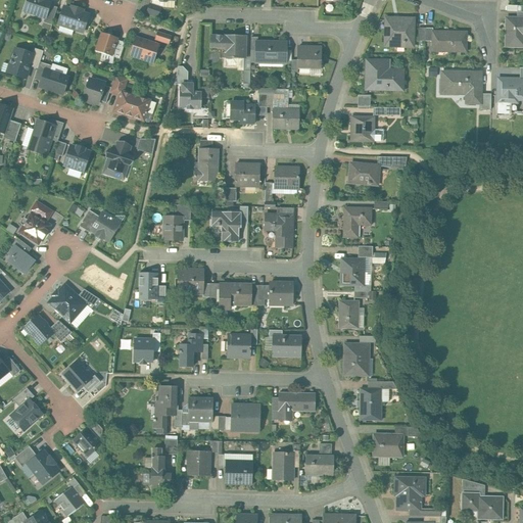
[(27,0),(25,10),(45,17),(49,5),(50,2),(43,0),(27,0)]
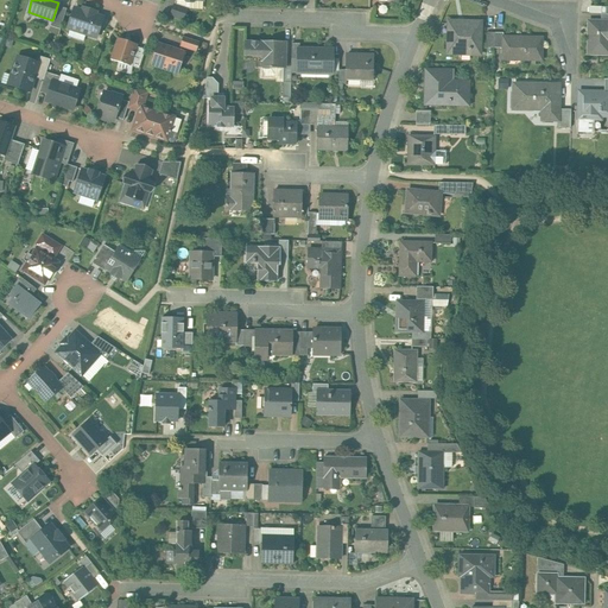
[(187,8),(175,5),(170,17),(183,20),(187,8)]
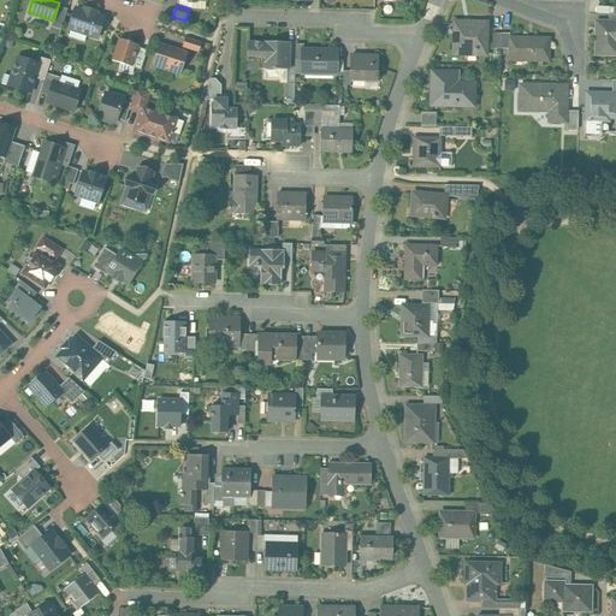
[(67,10),(58,6),(53,21),(51,27),(60,30),(67,10)]
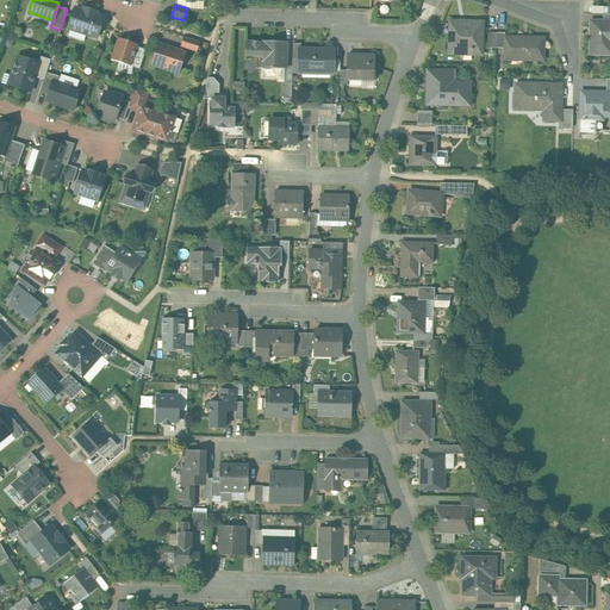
[(82,11),(75,8),(68,29),(88,35),(94,16),(95,16),(97,13),(83,8),(82,11)]
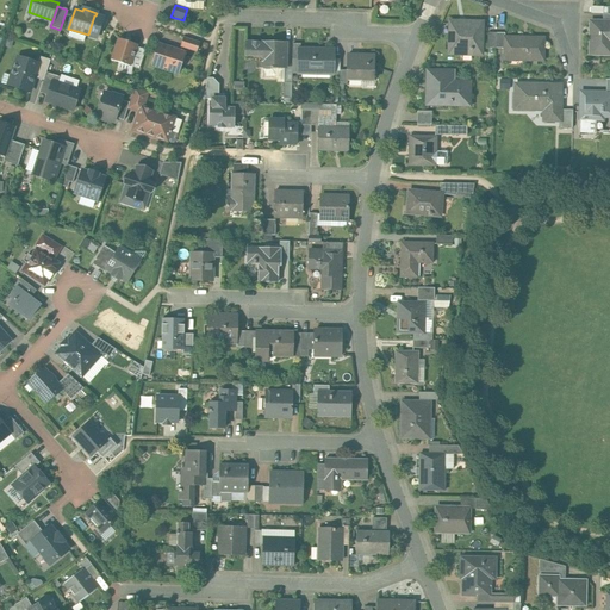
[(95,16),(94,16),(88,35),(97,38),(103,18),(95,16)]
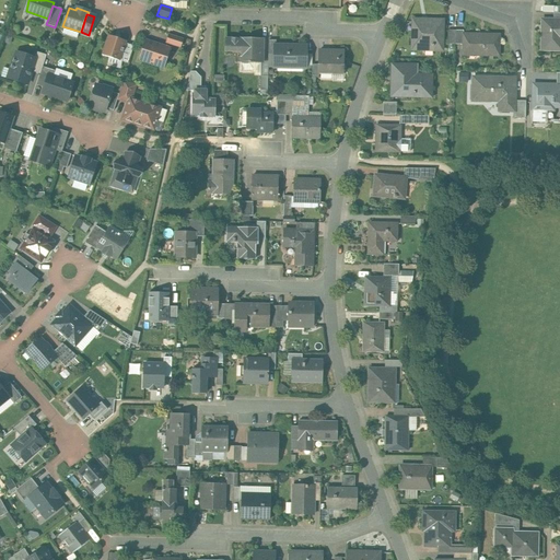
[(443,20),(412,19),(412,49),(424,50),(424,45),(433,45),(432,47),(442,48),(443,20)]
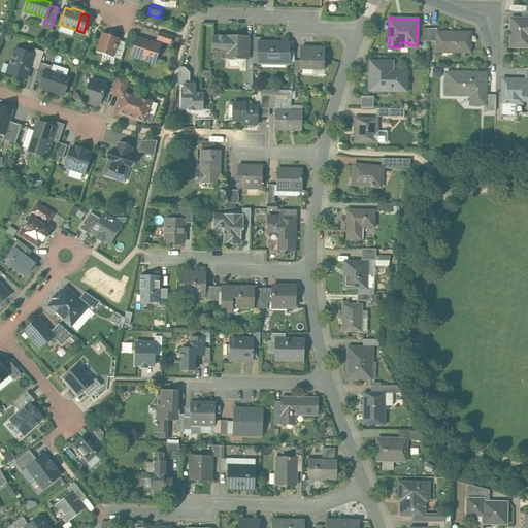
[(521,20),(510,20),(510,46),(527,46),(527,19),(521,20)]
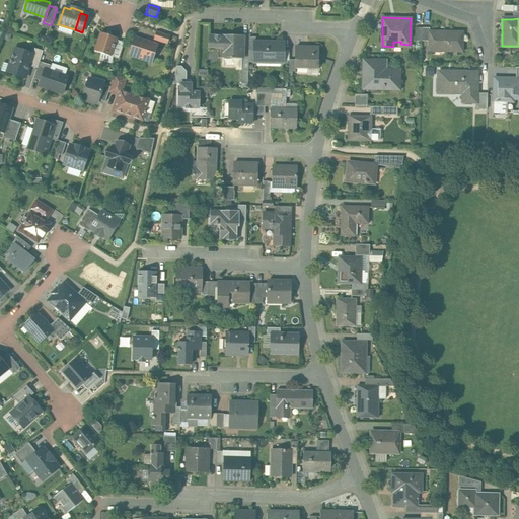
[(169,36),(156,31),(154,40),(167,44),(169,36)]
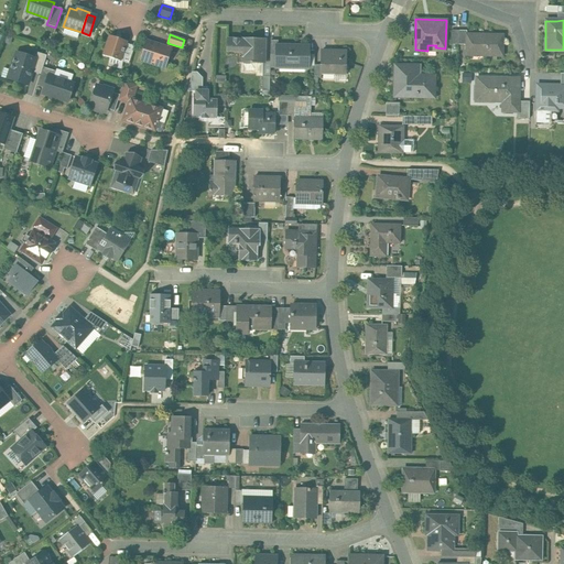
[(466,34),(466,45),(466,55),(502,56),(502,34),(466,34)]
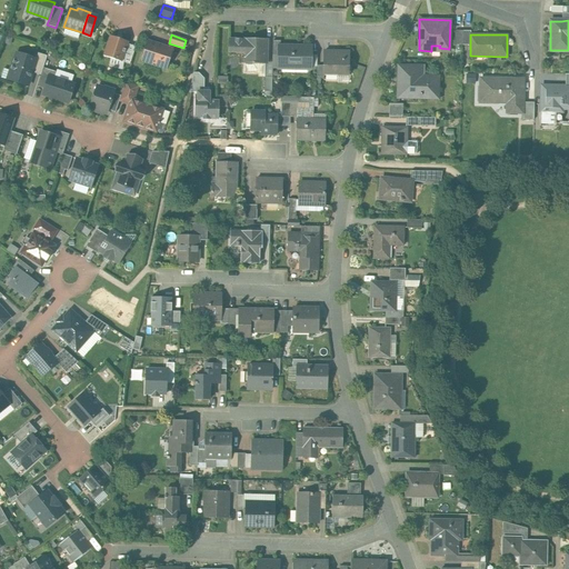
[(128,42),(110,36),(103,56),(121,62),(125,55),(128,45),(128,42)]
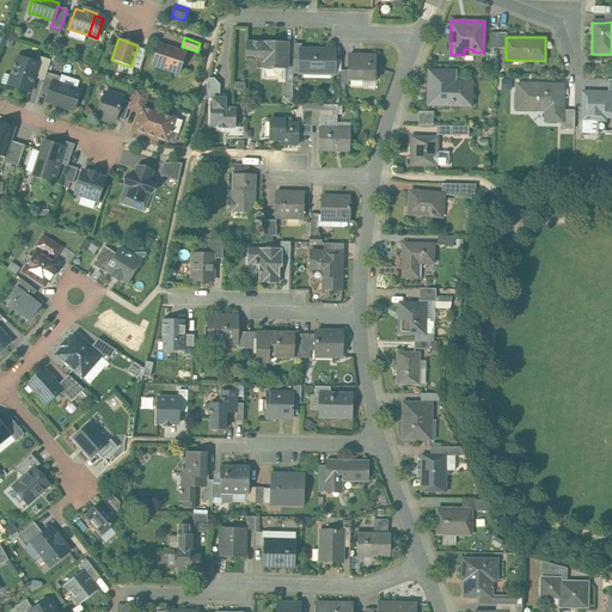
[(287,43),(263,42),(246,42),(246,55),(263,55),(263,68),(271,68),(274,69),(274,68),(286,68),(287,43)]
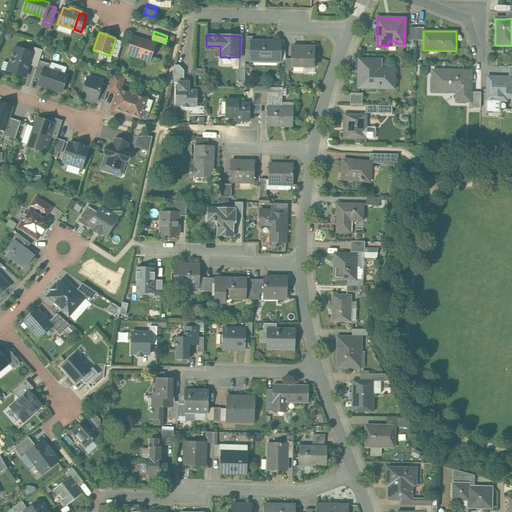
[(156,44),(133,36),(127,55),(150,63),(156,44)]
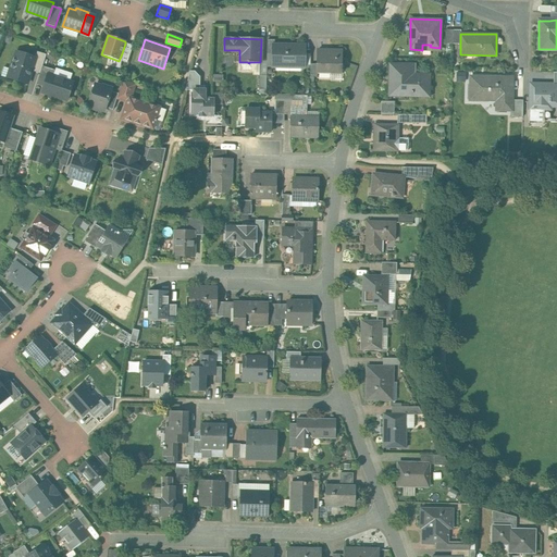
[(133,46),(125,44),(122,53),(130,56),(133,46)]
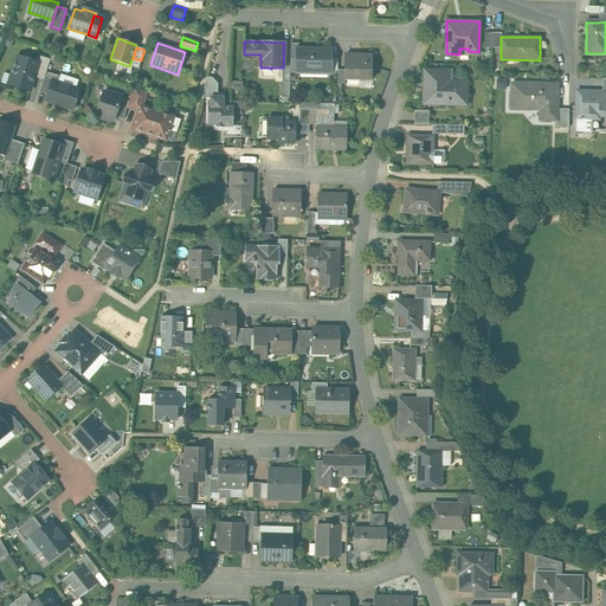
[(298,50),(297,50),(297,59),(297,73),(330,73),(330,50),(298,50)]
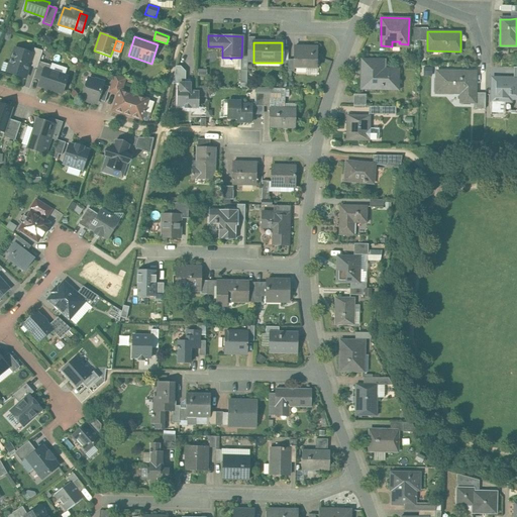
[(317,47),(294,46),(294,60),(294,67),(307,68),(316,69),(317,47)]
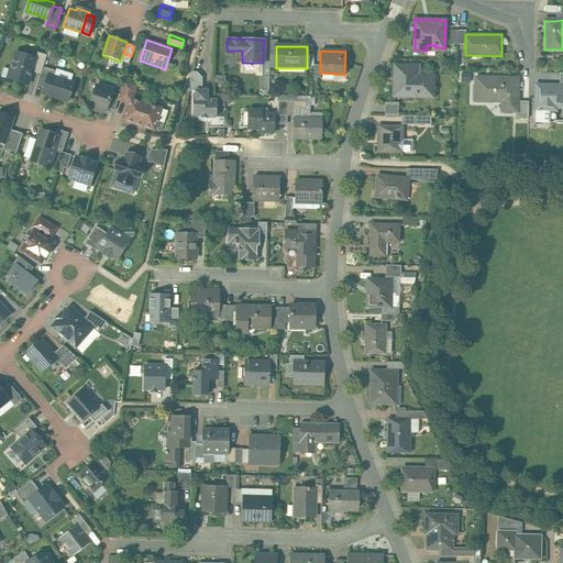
[(35,58),(15,53),(10,70),(13,72),(11,79),(28,85),(32,72),(36,59),(35,58)]
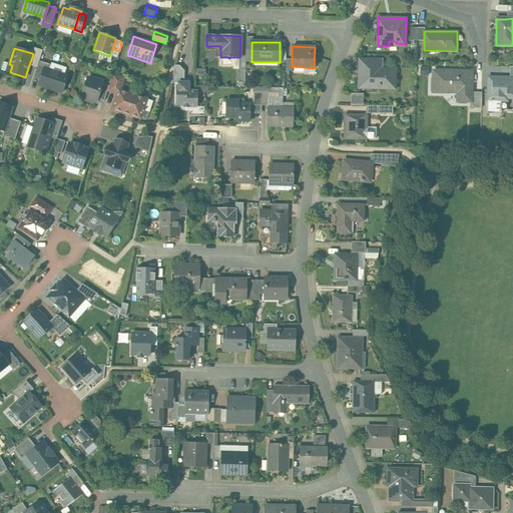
[(42,50),(34,48),(32,53),(33,54),(29,65),(37,68),(39,61),(42,50)]
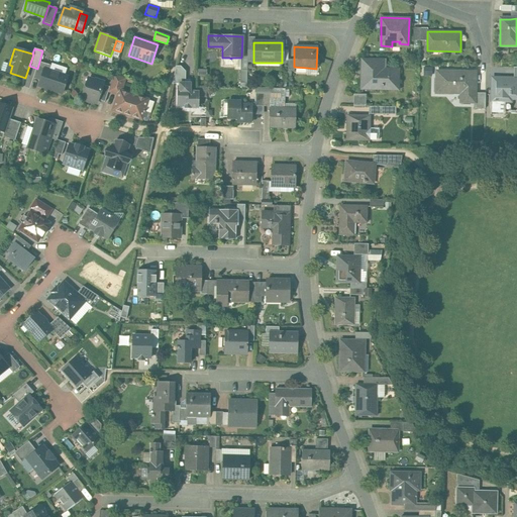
[(120,52),(113,49),(110,57),(118,59),(120,52)]
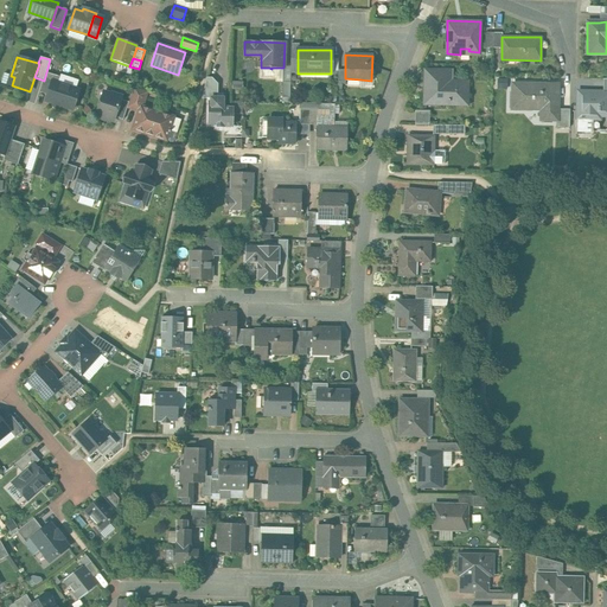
[(449,70),(426,70),(425,103),(449,103),(449,95),(467,95),(467,82),(449,81),(449,70)]
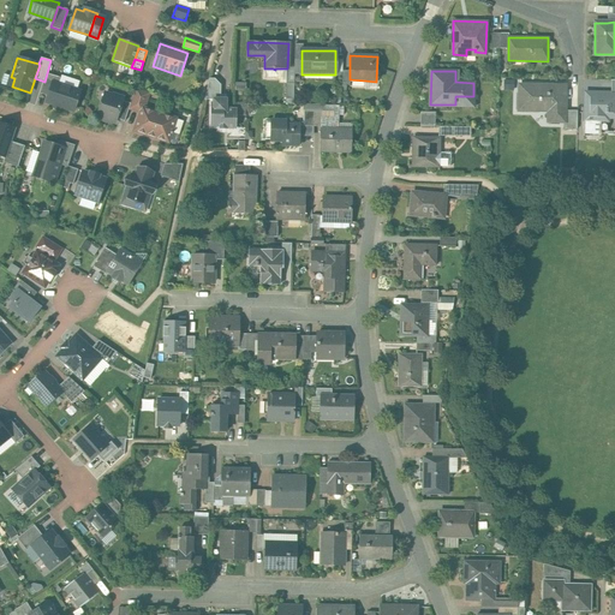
[(61,78),(47,73),(45,82),(40,94),(48,96),(53,83),(59,84),(61,78)]
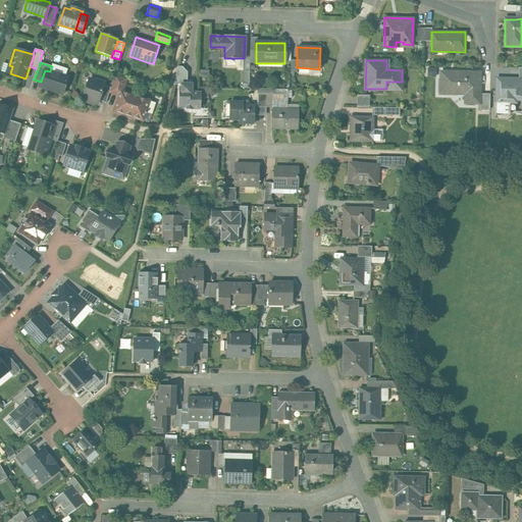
[(188,72),(185,70),(185,69),(183,67),(177,67),(173,85),(180,85),(181,85),(187,85),(188,72)]
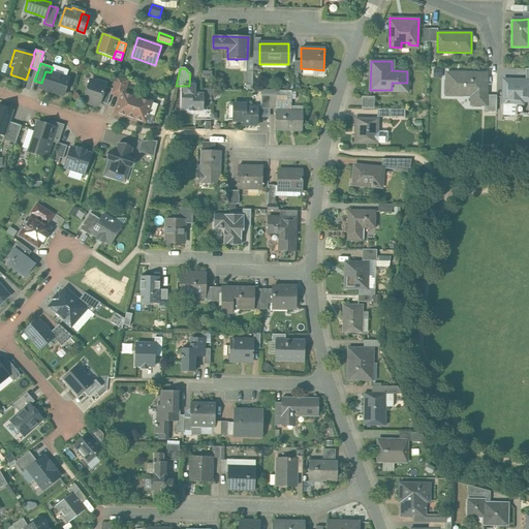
[(51,72),(45,71),(41,83),(39,88),(63,96),(69,79),(51,72)]
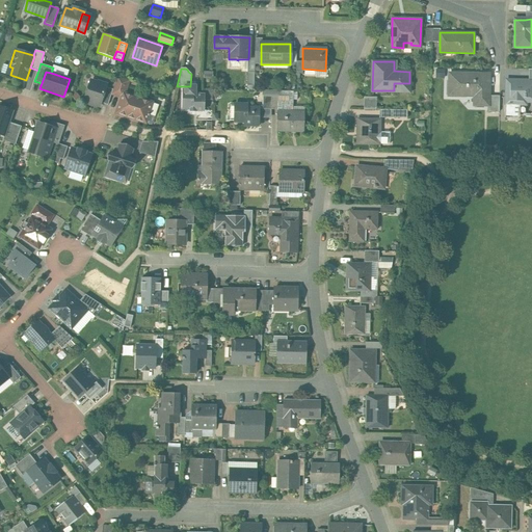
[(488,75),(450,74),(449,95),(468,95),(468,92),(475,92),(474,104),(487,105),(488,105),(488,98),(488,75)]
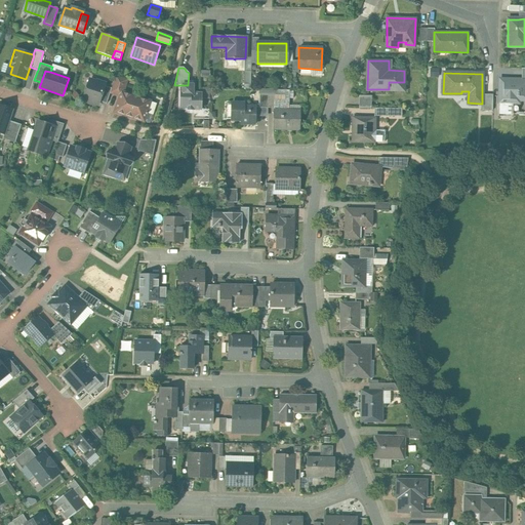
[(127,79),(116,76),(112,88),(110,93),(120,96),(121,92),(123,92),(127,79)]
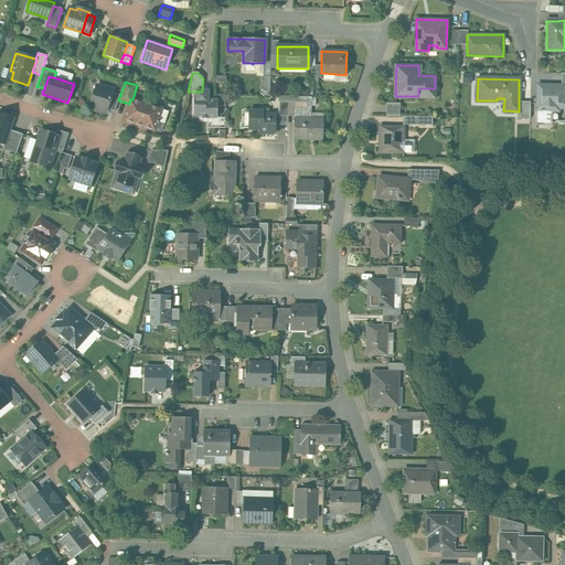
[(104,88),(96,86),(89,107),(95,109),(94,110),(98,113),(99,110),(106,113),(107,109),(113,93),(114,91),(104,87),(104,88)]
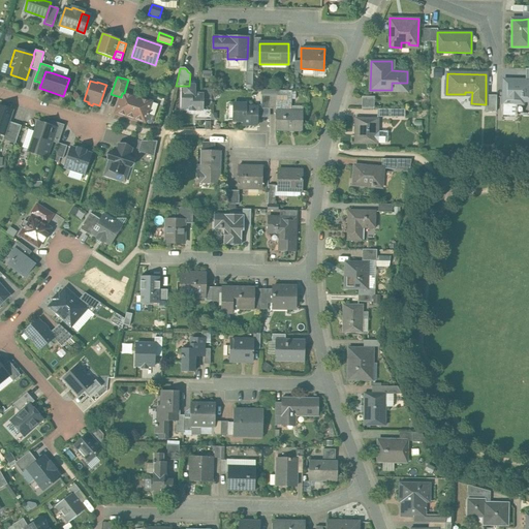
[(528,81),(516,81),(514,82),(507,82),(505,84),(505,90),(502,92),(502,95),(505,97),(510,98),(510,104),(518,104),(518,106),(519,107),(521,107),(522,106),(522,104),(521,104),(523,102),(528,102),(528,101),(528,81)]
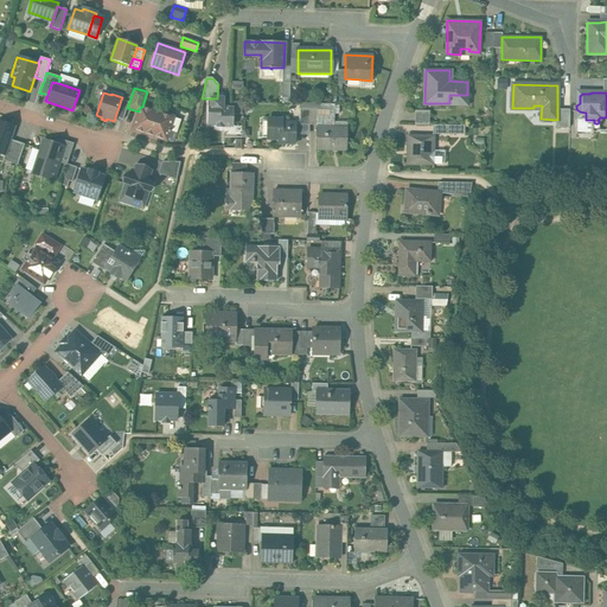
[(209,103),(209,113),(209,125),(216,125),(216,127),(224,128),(224,126),(232,126),(232,110),(232,109),(223,108),(223,98),(211,98),(211,103),(209,103)]
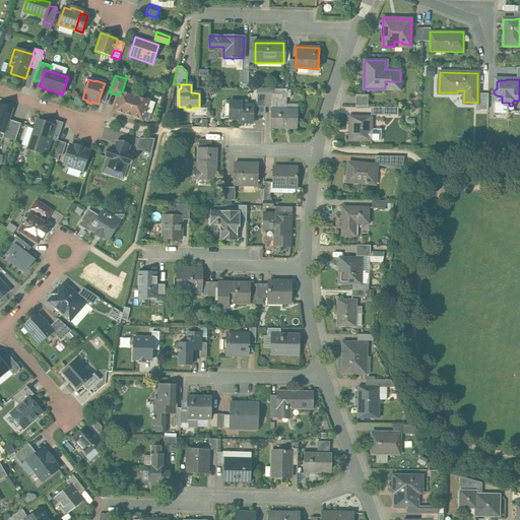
[(111,87),(104,85),(99,101),(106,103),(109,92),(111,87)]
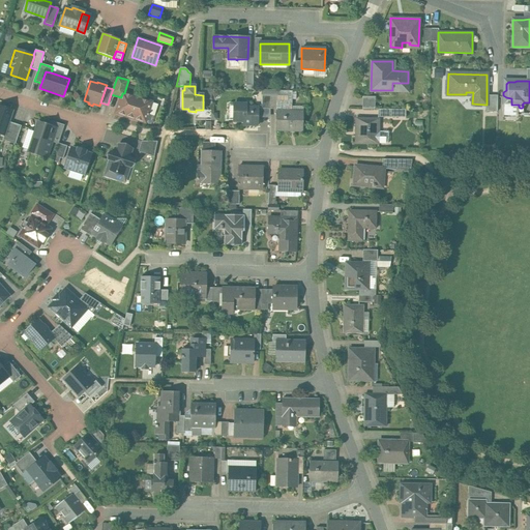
[(124,93),(122,93),(121,97),(116,113),(145,122),(148,114),(154,116),(157,105),(124,93)]
